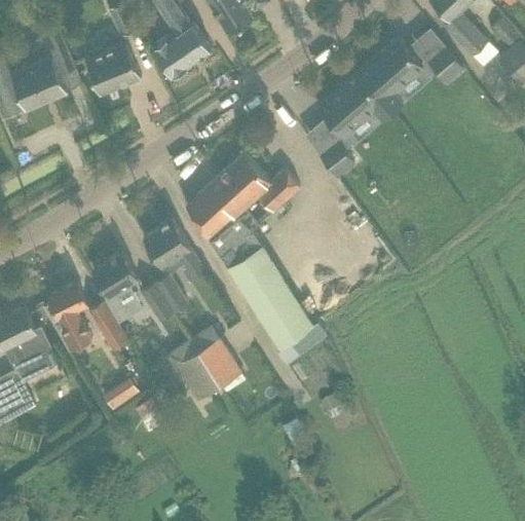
[(212,50),(200,34),(194,26),(192,28),(172,0),(154,0),(177,31),(154,47),(162,60),(175,76),(176,75),(182,78),(188,73),(188,67),(212,50)]
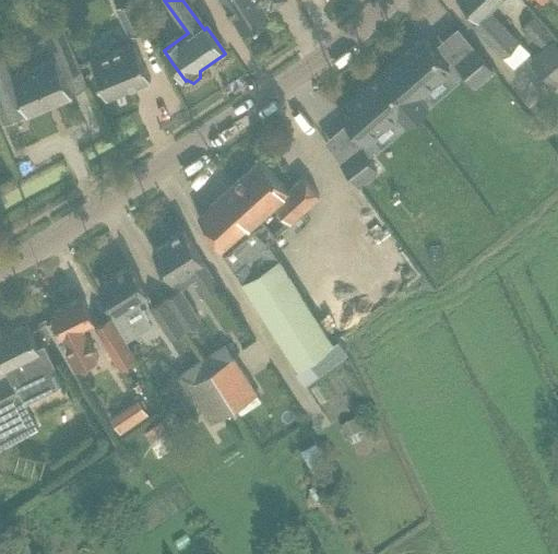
[(220,0),(232,18),(242,37),(270,20),(264,10),(269,7),(272,11),(287,2),(285,0),(220,0)]
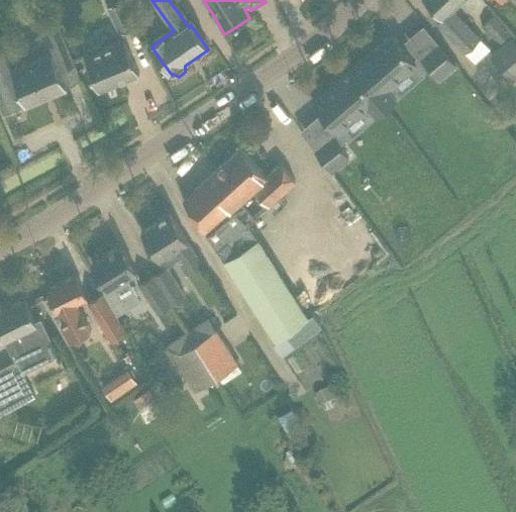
[(489,54),(452,14),(467,0),(423,0),(444,21),(438,27),(475,67),(489,54)]
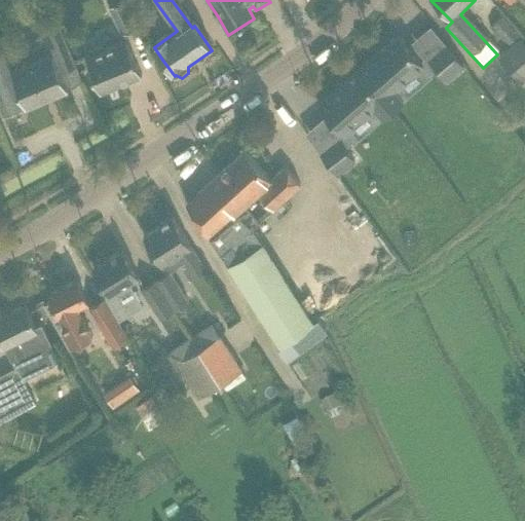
[(111,9),(124,39),(139,30),(125,1),(111,9)]
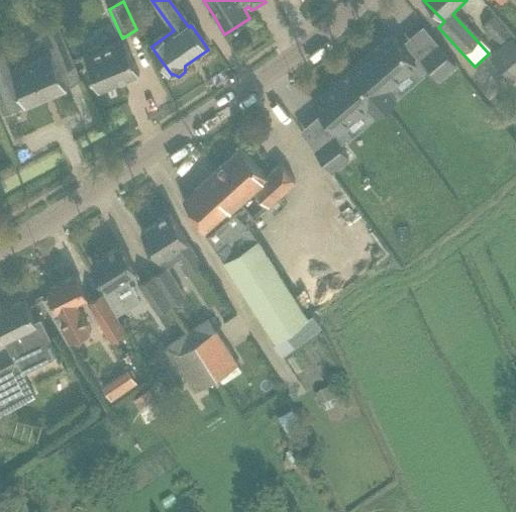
[(510,37),(494,20),(484,29),(501,46),(510,37)]
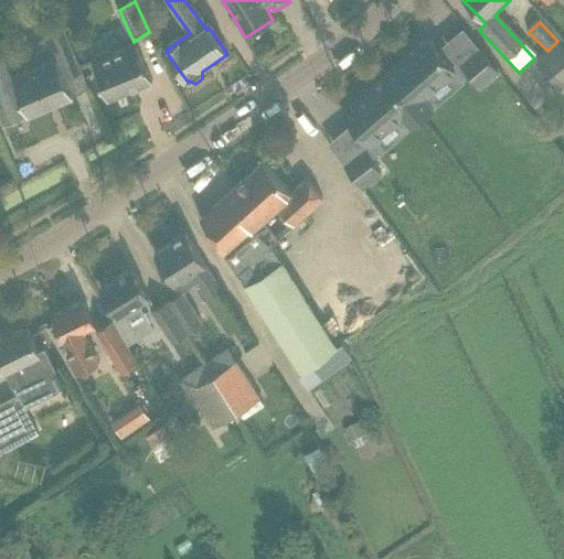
[(426,40),(383,76),(419,120),(431,110),(421,98),(453,71),(426,40)]
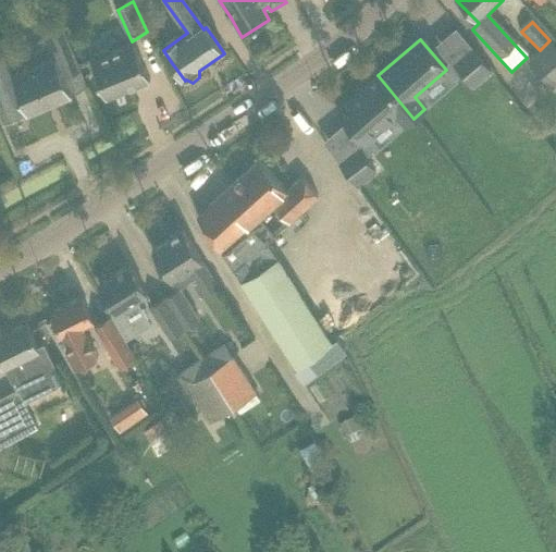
[(530,63),(554,90),(555,88),(555,51),(552,46),(530,63)]
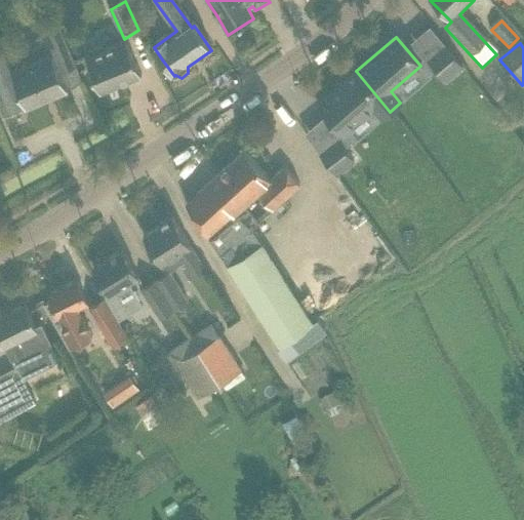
[(86,60),(102,95),(142,77),(128,45),(106,55),(104,51),(86,60)]
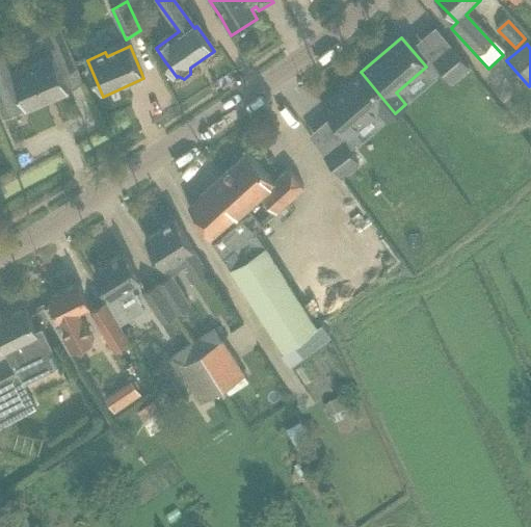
[(448,48),(430,62),(447,83),(465,70),(448,48)]
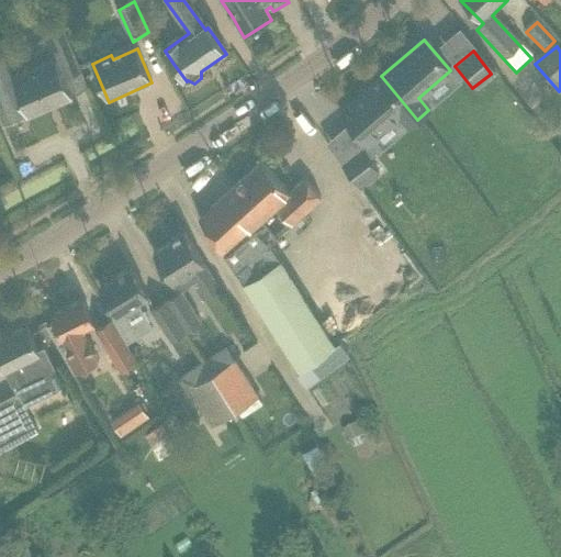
[(0,60),(0,114),(4,126),(71,98),(56,58),(13,75),(7,58),(0,60)]
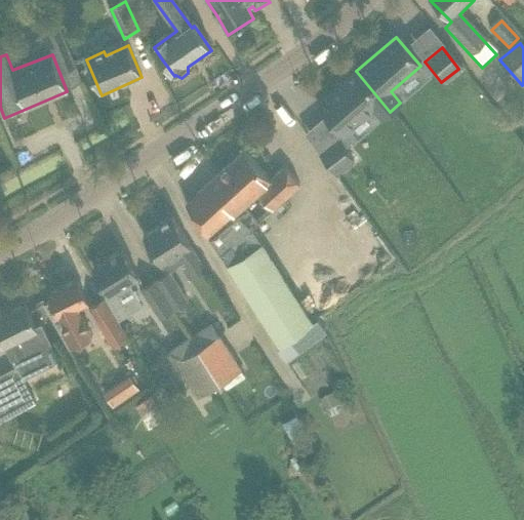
[(390,112),(356,71),(316,105),(340,134),(370,109),(380,120),(390,112)]
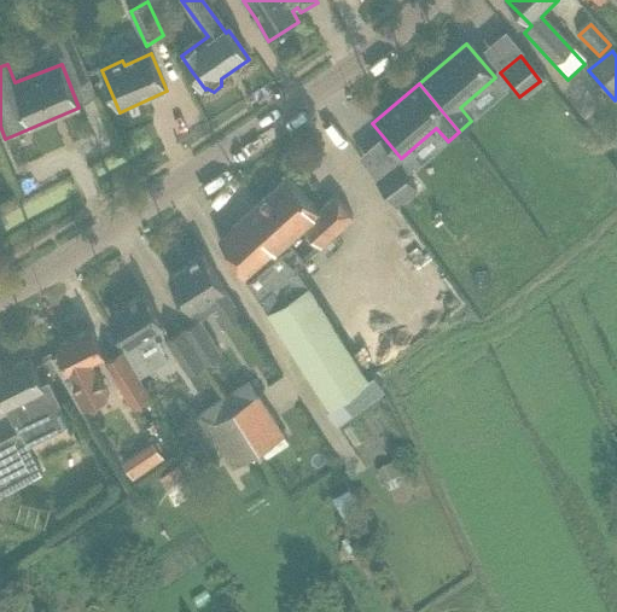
[(391,165),(370,181),(388,207),(409,191),(391,165)]
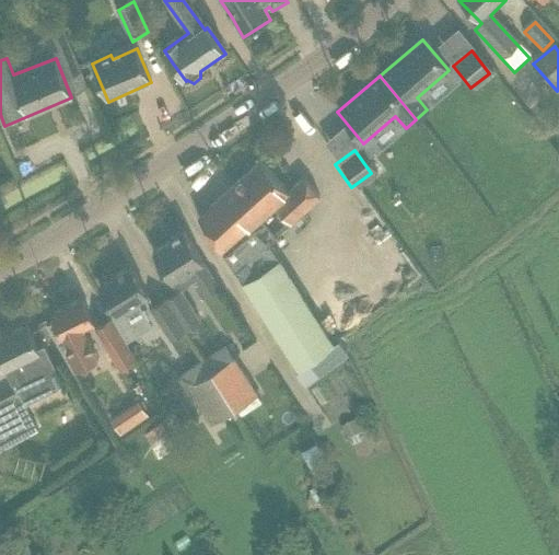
[(236,275),(241,282),(279,258),(270,244),(321,201),(304,182),(289,196),(261,165),(199,220),(234,276),(236,275)]
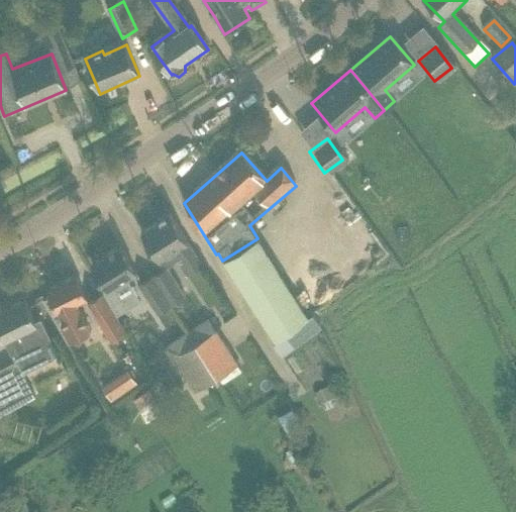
[(181,267),(188,279),(202,270),(188,245),(170,216),(158,223),(159,225),(141,235),(159,264),(177,251),(184,265),(181,267)]
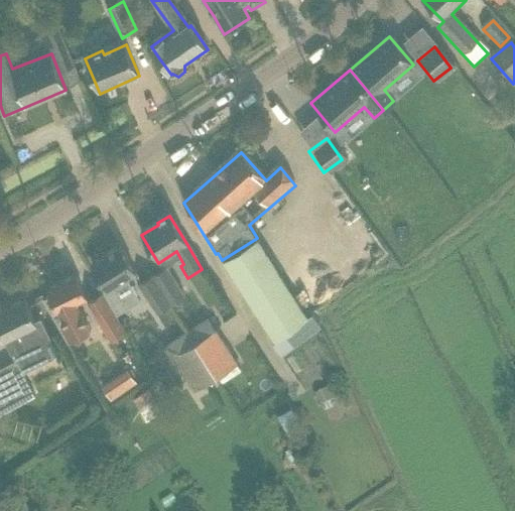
[(120,249),(92,266),(102,283),(107,291),(103,293),(117,316),(131,308),(126,299),(135,294),(127,280),(136,275),(131,266),(120,249)]
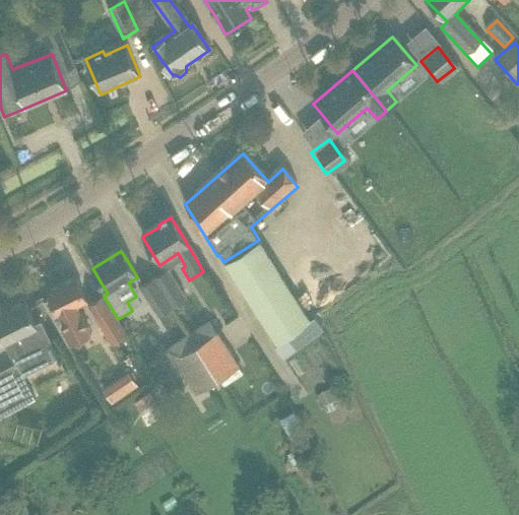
[(168,272),(153,281),(173,312),(187,303),(168,272)]
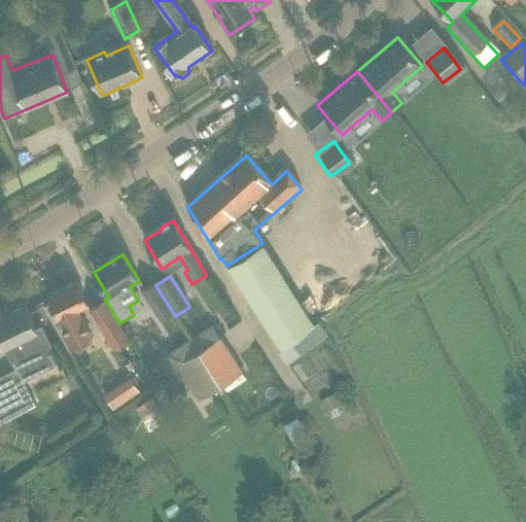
[(89,307),(86,303),(77,284),(49,299),(60,319),(61,319),(67,333),(79,327),(73,315),(89,307)]
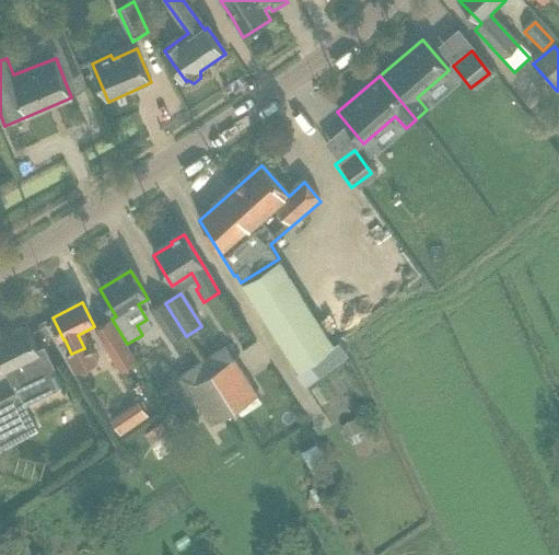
[(186,336),(165,303),(150,312),(170,345),(186,336)]
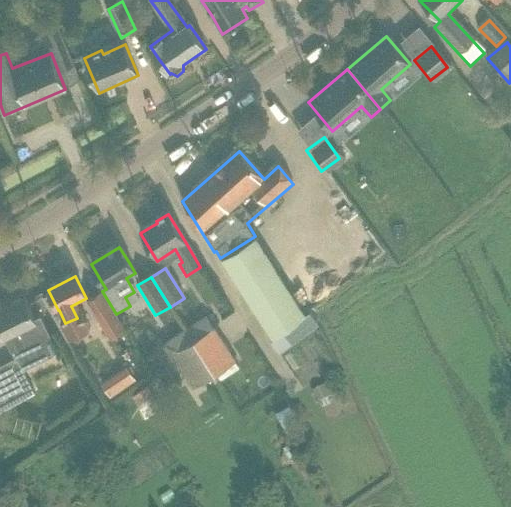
[(87,303),(110,339),(123,331),(101,295),(87,303)]
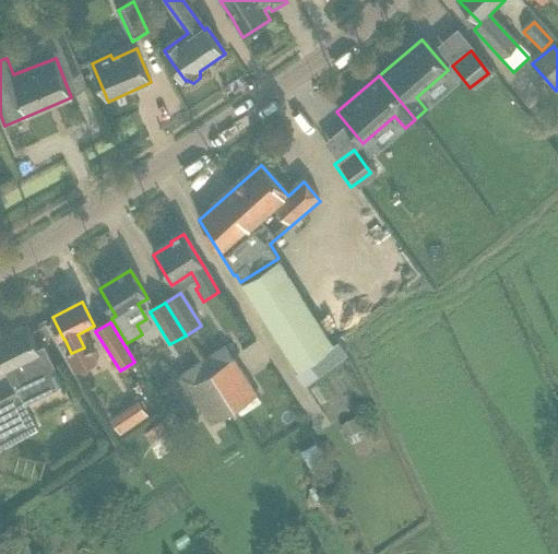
[(27,329),(0,341),(0,360),(2,365),(16,395),(58,374),(45,348),(38,351),(37,349),(27,329)]
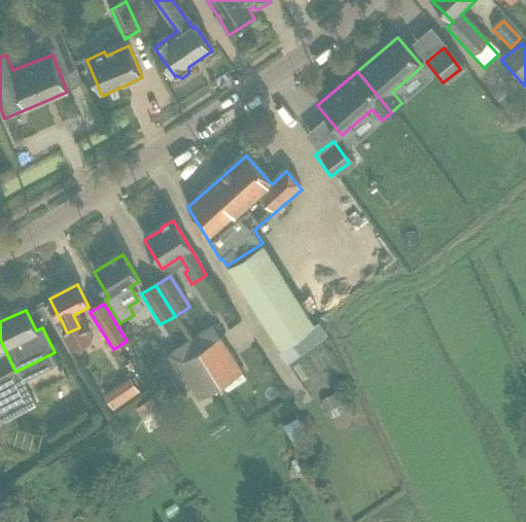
[(327,336),(319,324),(316,326),(282,351),(278,353),(288,366),(327,336)]
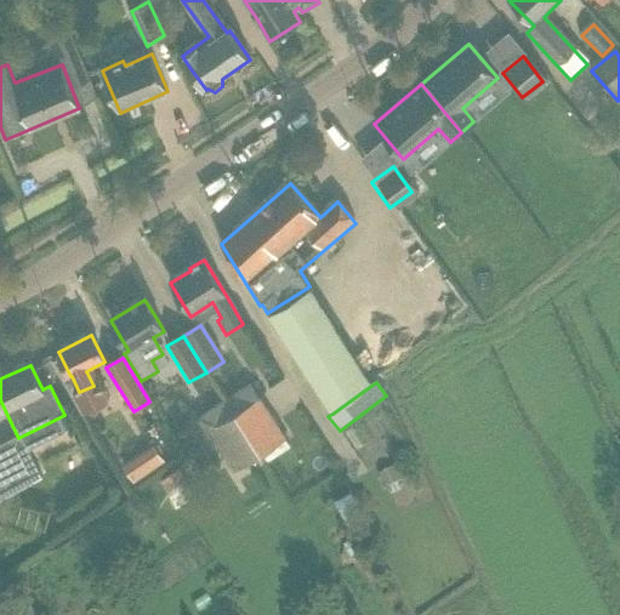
[(262,402),(234,417),(260,459),(286,442),(262,402)]
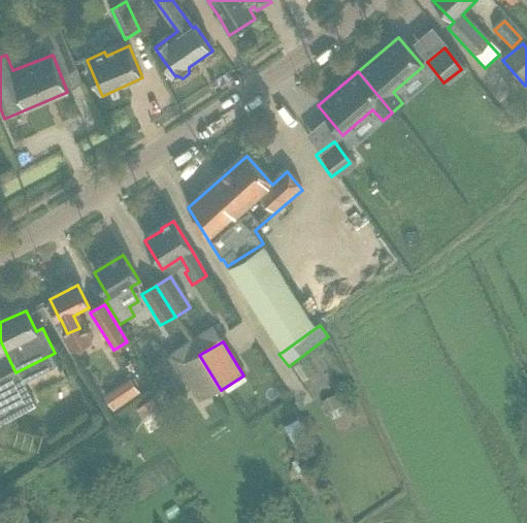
[(221,390),(199,355),(177,368),(200,403),(221,390)]
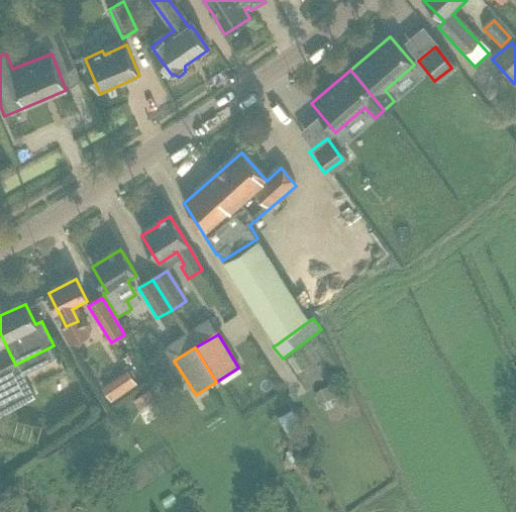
[(0,373),(0,418),(34,400),(16,365),(0,373)]
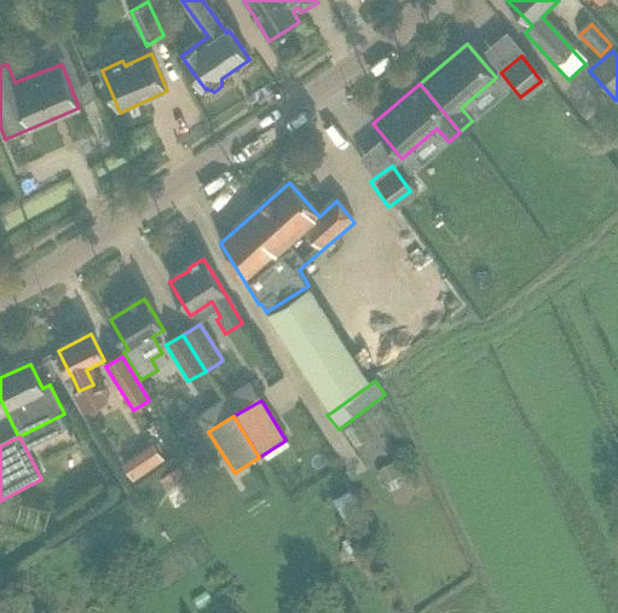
[(152,445),(121,466),(134,486),(166,466),(152,445)]
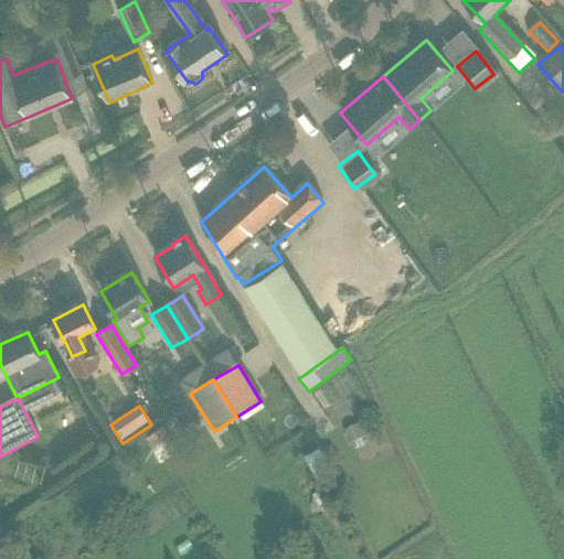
[(179,452),(163,429),(146,440),(162,464),(179,452)]
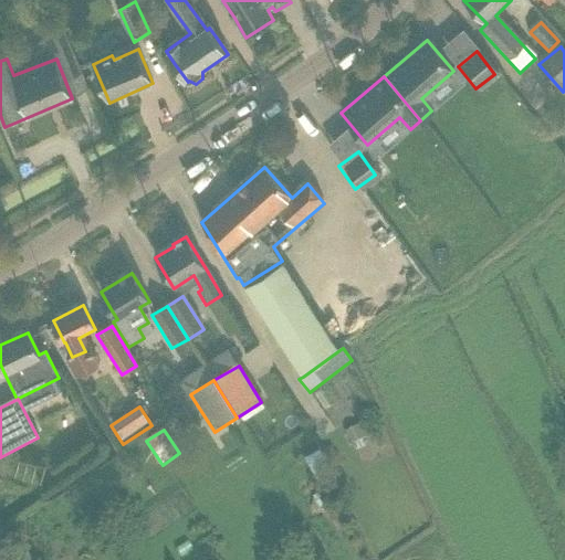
[(358,435),(346,441),(352,453),(365,446),(358,435)]
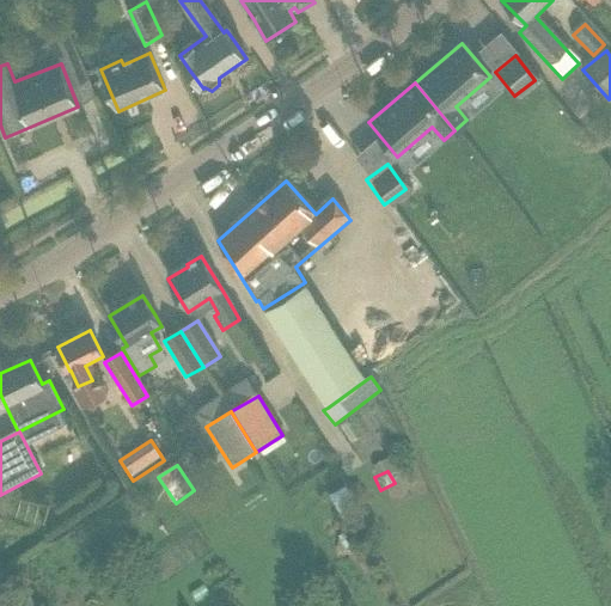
[(327,508),(337,526),(354,516),(343,499),(327,508)]
